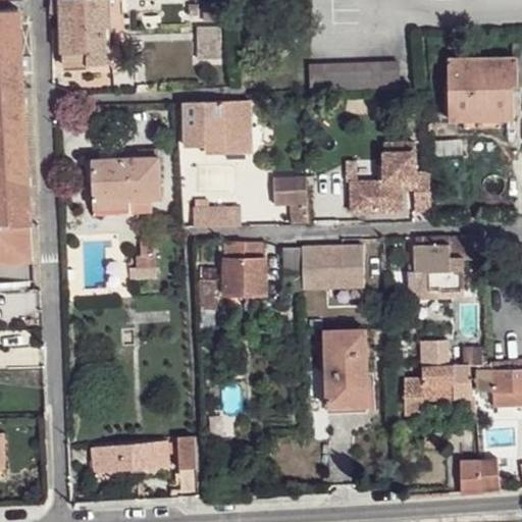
[(61,13),(63,65),(107,63),(106,45),(105,27),(104,0),(52,0),(52,14),(61,13)]
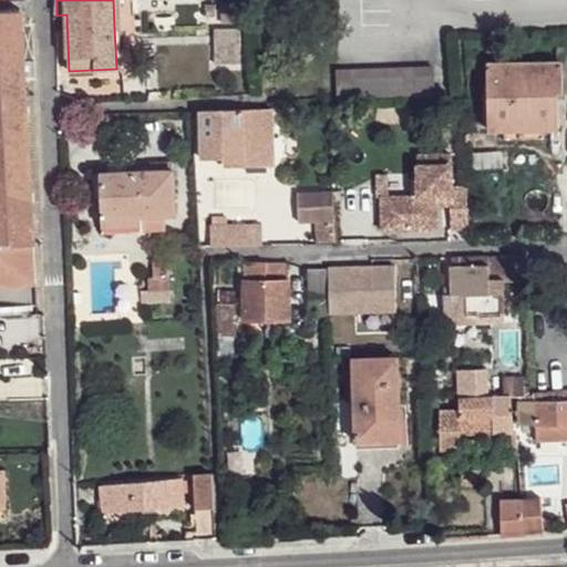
[(217,2),(218,23),(247,22),(246,1),(217,2)]
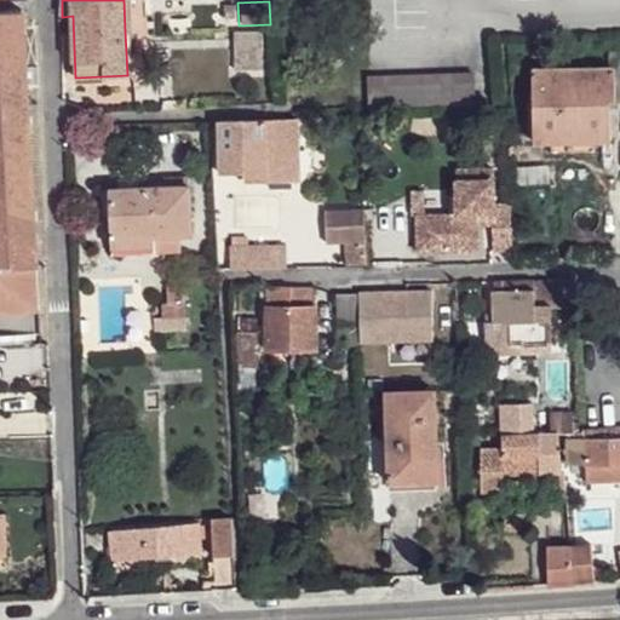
[(0,268),(36,265),(24,10),(0,10),(0,268)]
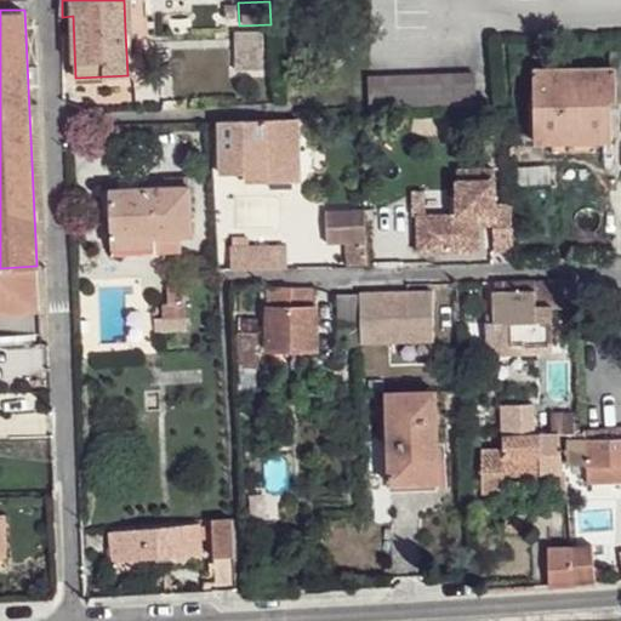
[(235,32),(237,69),(263,69),(262,32),(235,32)]
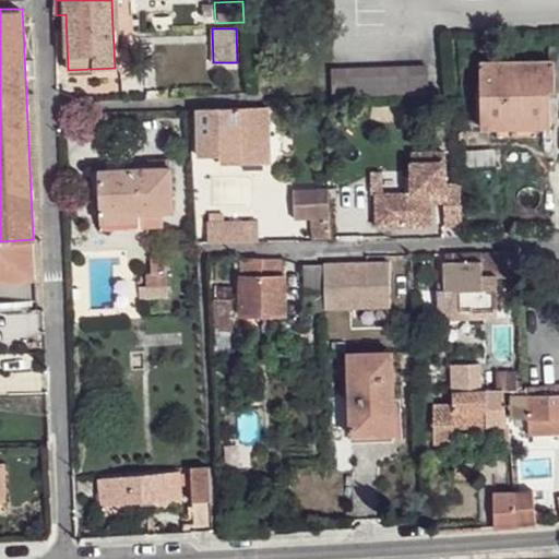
[(480,62),(482,128),(497,127),(536,127),(544,127),(550,126),(549,91),(558,90),(558,46),(549,47),(549,61),(480,62)]
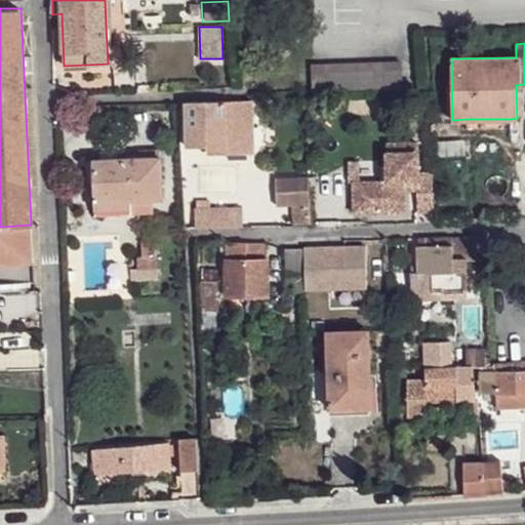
[(312,64),(313,90),(403,87),(402,61),(312,64)]
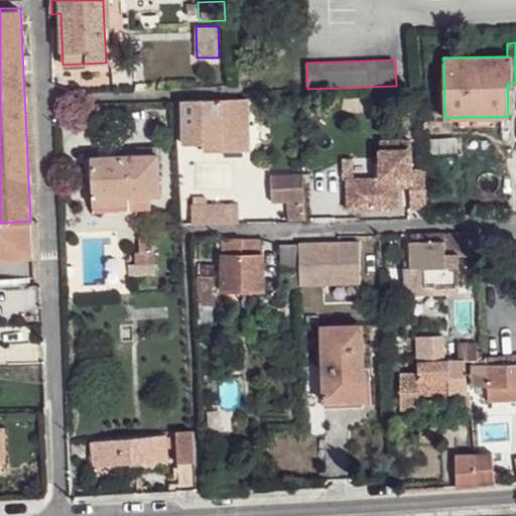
[(182,102),(183,143),(204,143),(210,143),(209,151),(249,150),(248,99),(230,100),(182,102)]
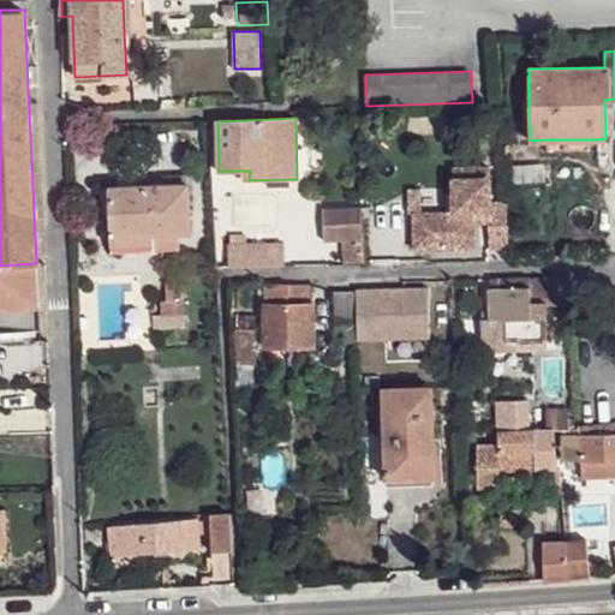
[(547,139),(547,151),(590,150),(590,139),(547,139)]
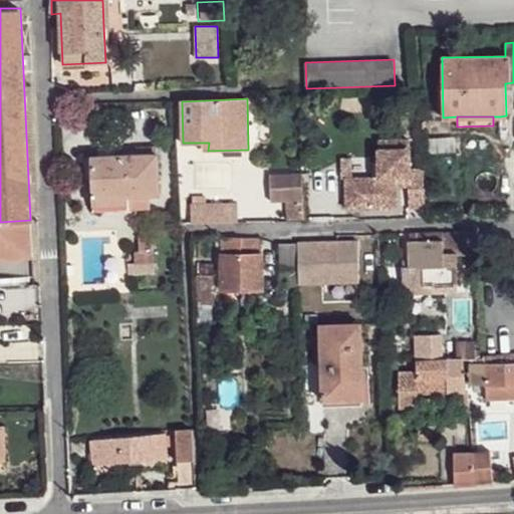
[(421,206),(420,170),(407,170),(407,141),(375,141),(376,177),(373,177),(342,178),(343,207),(395,208),(394,186),(394,176),(406,176),(407,186),(407,206),(421,206)]
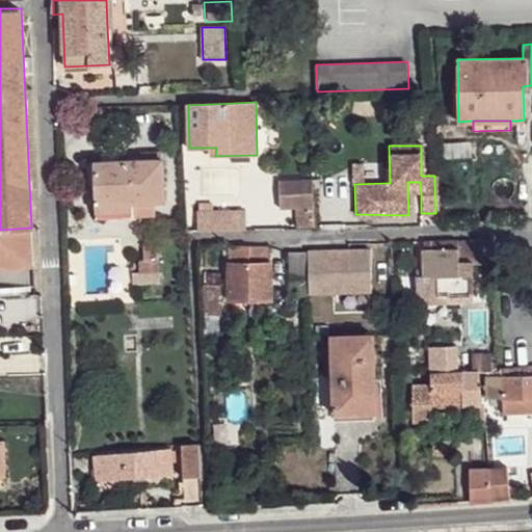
[(95,162),(96,204),(132,203),(165,202),(164,160),(163,150),(139,150),(140,160),(95,162)]
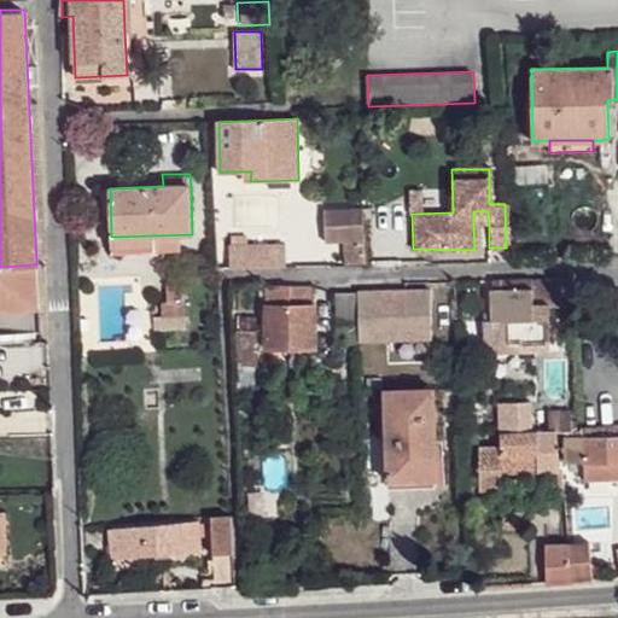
[(362,209),(325,210),(326,243),(344,242),(344,264),(366,264),(362,209)]
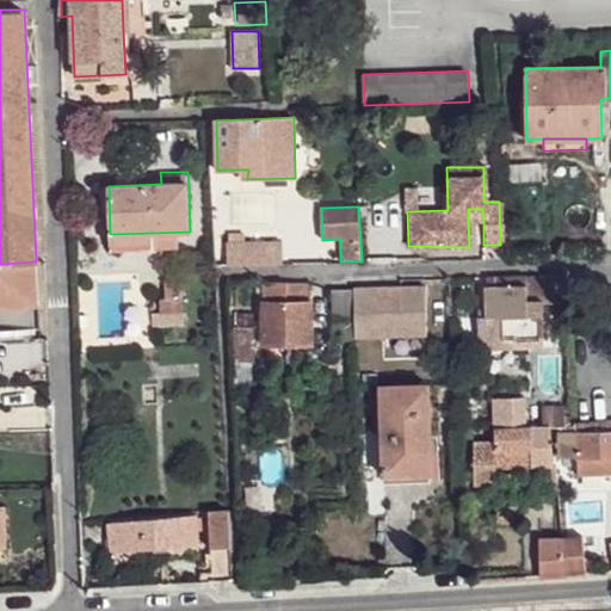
[(482,209),(468,209),(468,221),(483,221),(482,209)]
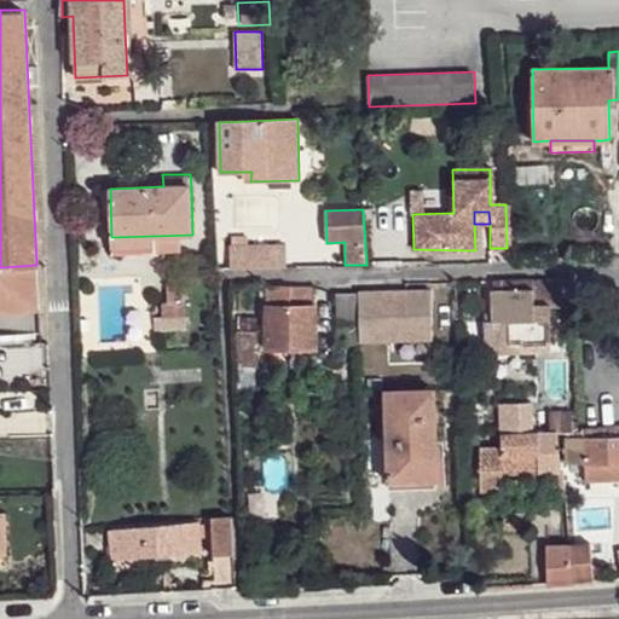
[(111,237),(113,249),(154,247),(154,236),(111,237)]
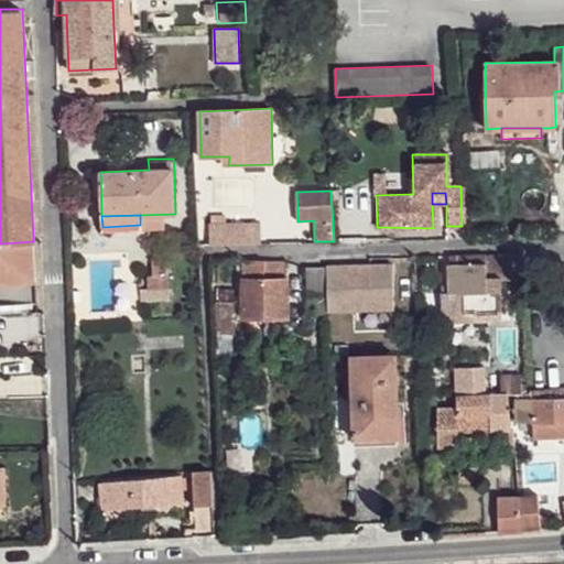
[(209,224),(210,245),(260,243),(260,234),(259,223),(225,224),(225,216),(210,216),(209,224)]
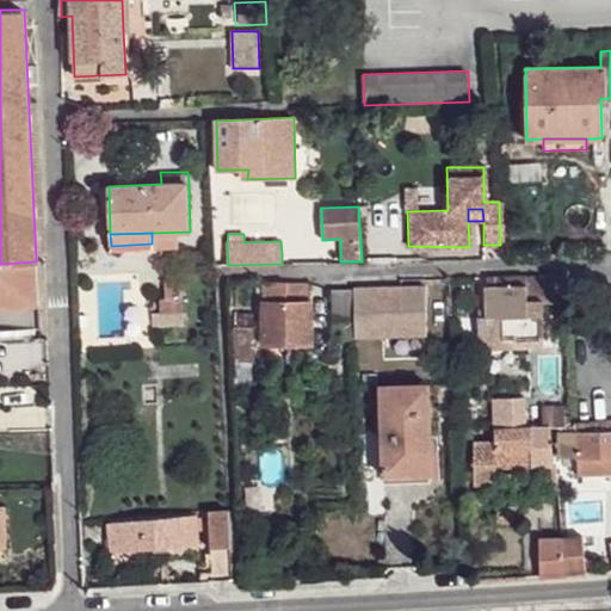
[(0,264),(0,307),(38,306),(36,261),(0,264)]
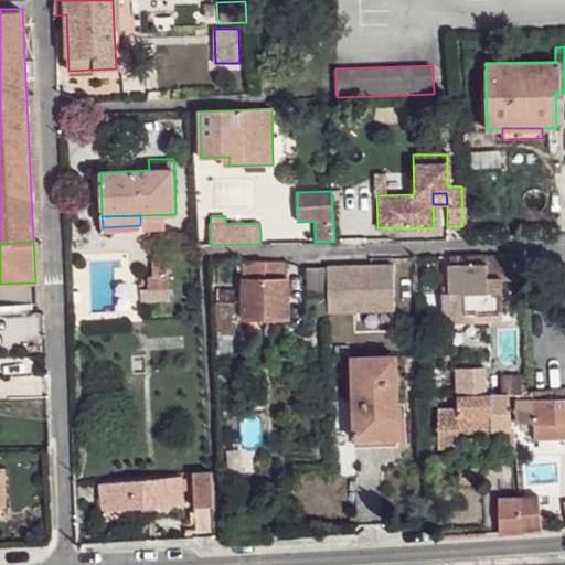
[(441,295),(443,315),(476,315),(502,315),(502,280),(523,279),(522,254),(487,255),(451,256),(451,265),(448,265),(448,279),(449,294),(441,295)]
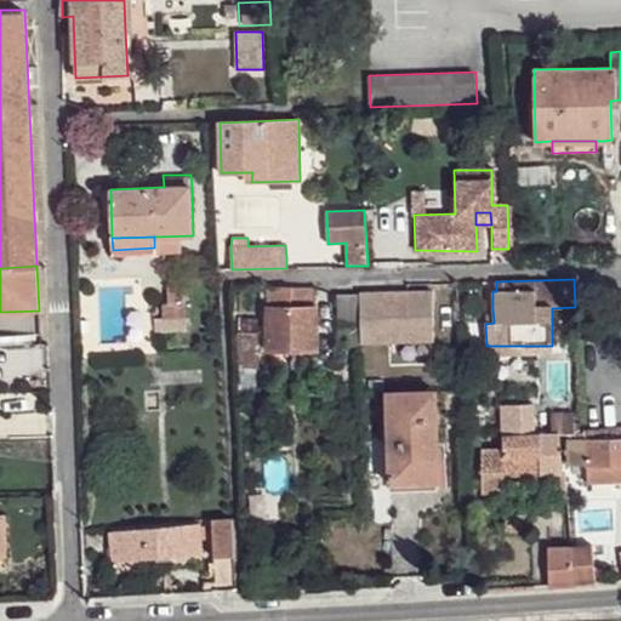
[(167,284),(169,305),(186,305),(183,285),(167,284)]
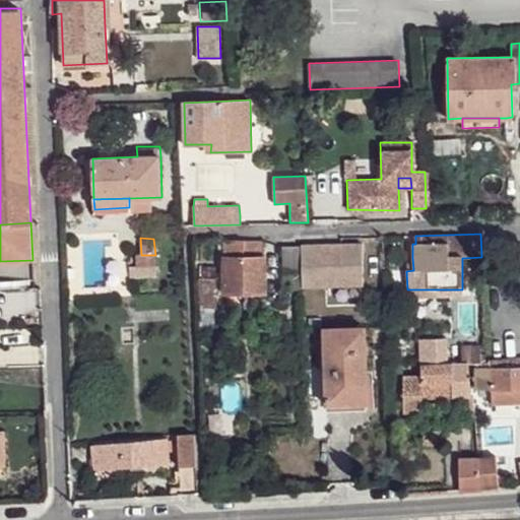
[(224,259),(224,291),(264,291),(264,258),(261,258),(261,241),(223,240),(224,259)]
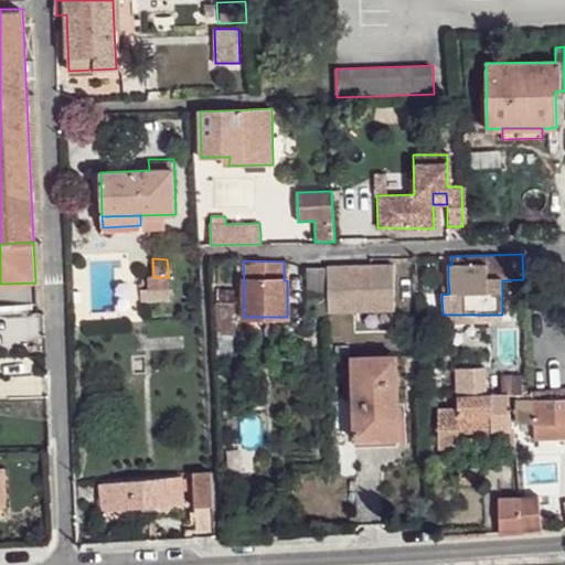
[(350,266),(328,267),(328,269),(328,307),(329,311),(351,310),(373,310),(395,310),(394,266),(371,266),(350,266)]
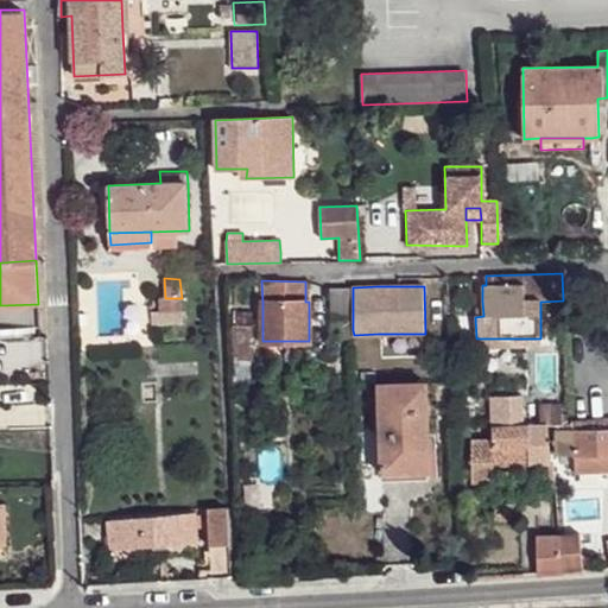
[(333,331),(353,330),(353,290),(331,290),(333,331)]
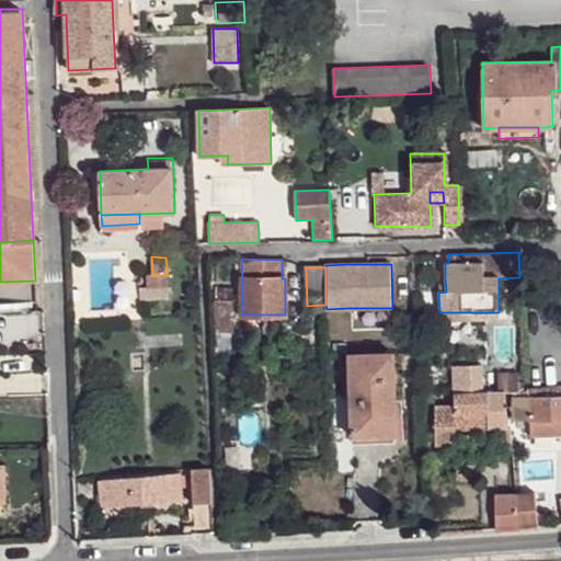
[(147,275),(147,288),(169,287),(168,275),(152,275),(147,275)]
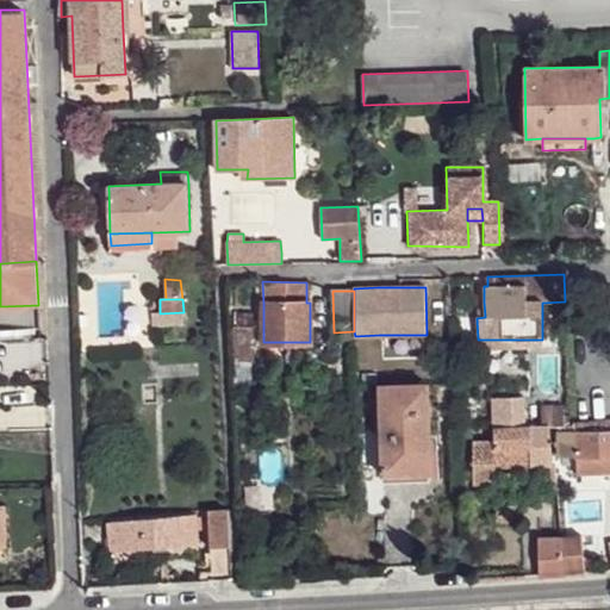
[(232,327),(234,361),(254,361),(253,327),(232,327)]
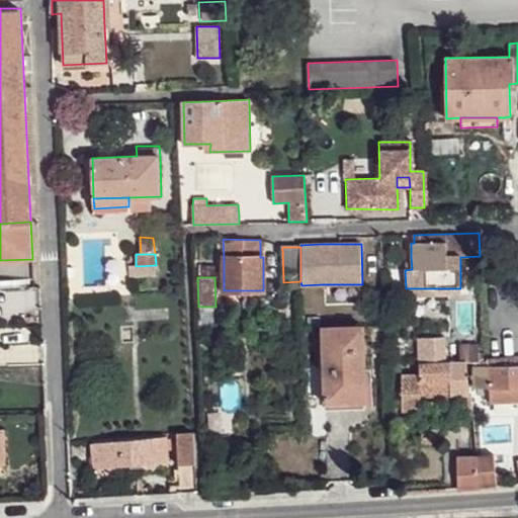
[(406,288),(406,297),(436,296),(436,288),(406,288)]
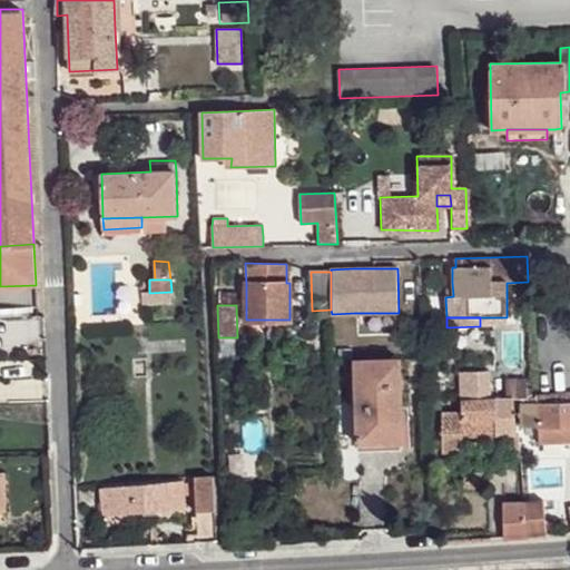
[(355,360),(357,443),(403,442),(400,359),(355,360)]
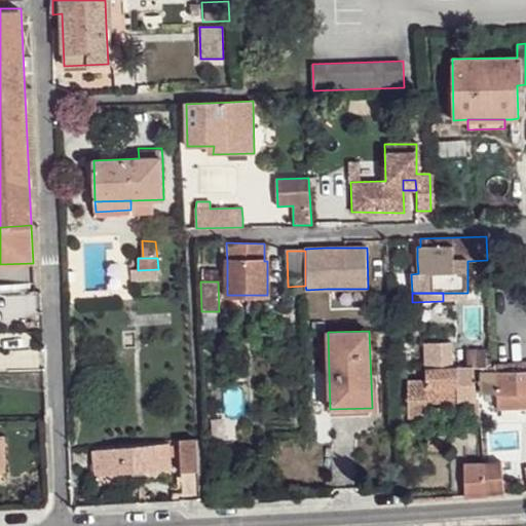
[(425,355),(425,368),(451,367),(451,342),(431,342),(431,355),(425,355)]
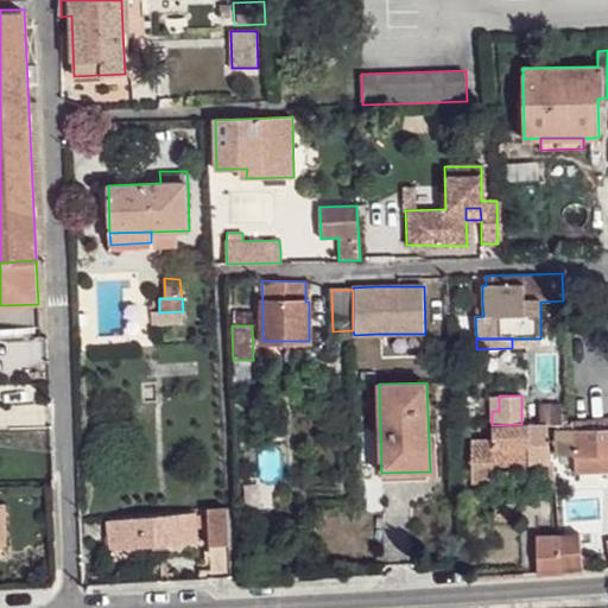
[(556,423),(557,454),(577,454),(577,473),(607,472),(607,418),(567,422),(556,423)]
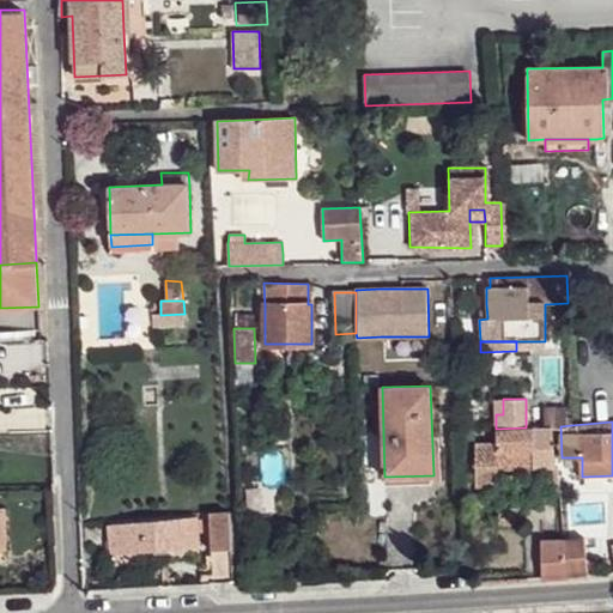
[(477,443),(477,485),(498,485),(498,467),(557,468),(552,426),(526,428),(496,429),(497,443),(477,443)]
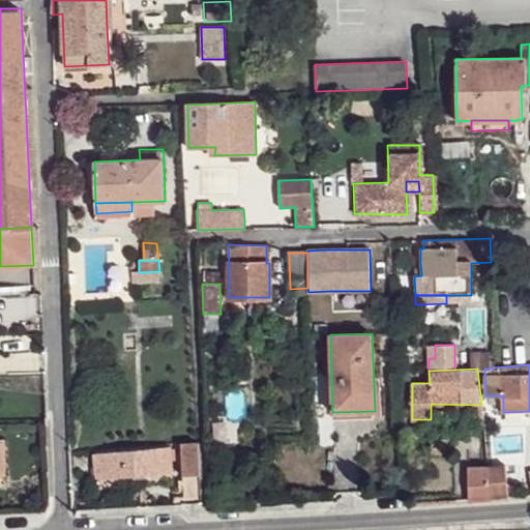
[(180,443),(184,504),(202,503),(198,442),(180,443)]
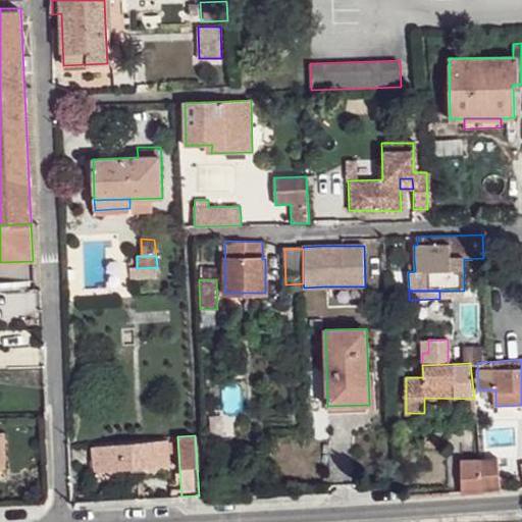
[(92,449),(94,471),(169,464),(167,441),(92,449)]
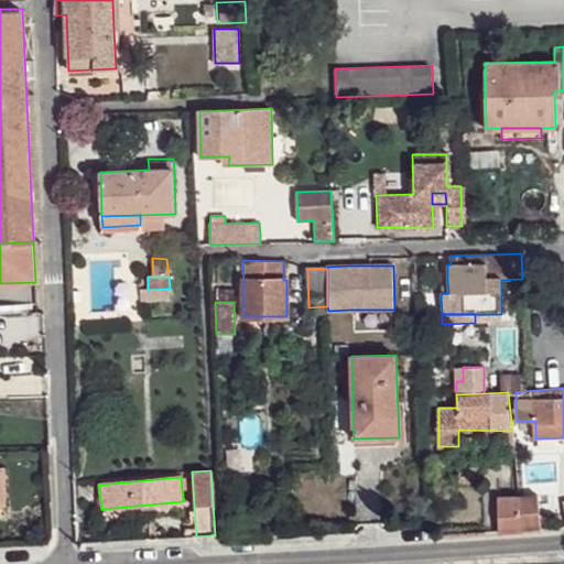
[(498,497),(499,533),(521,531),(519,499),(519,496),(498,497)]
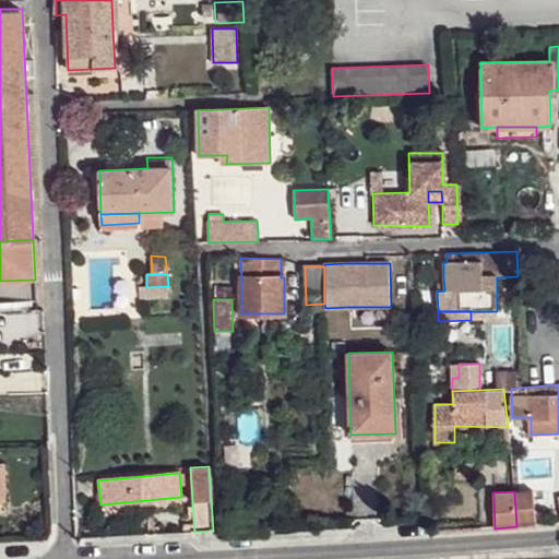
[(514,495),(516,526),(537,524),(534,494),(514,495)]
